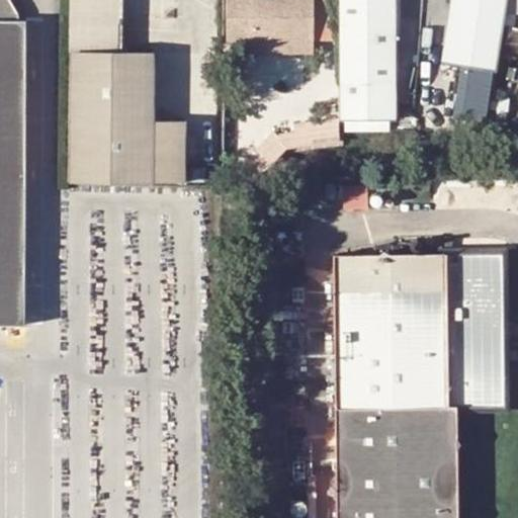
[(0,0),(0,323),(27,324),(24,22),(18,22),(17,13),(8,0),(0,0)]
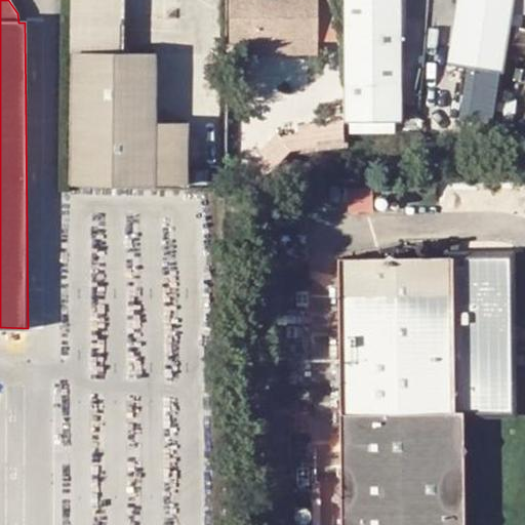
[(73,0),(73,56),(72,187),(187,187),(187,125),(157,125),(157,56),(124,57),(124,0),(73,0)]
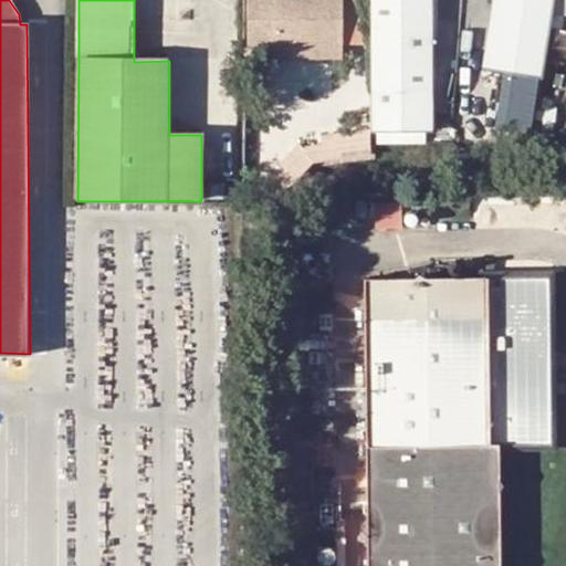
[(250,0),(250,44),(276,44),(344,45),(345,0),(250,0)]
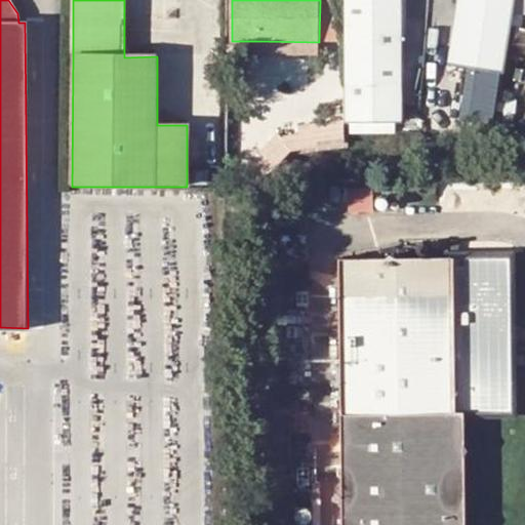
[(400,0),(345,0),(344,125),(400,126),(400,0)]
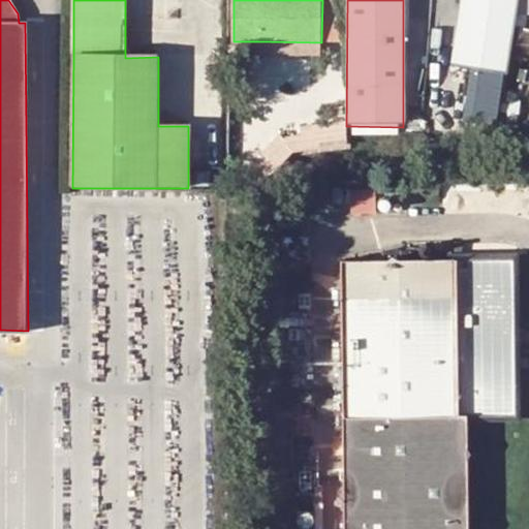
[(518,0),(462,0),(452,68),(506,78),(518,0)]
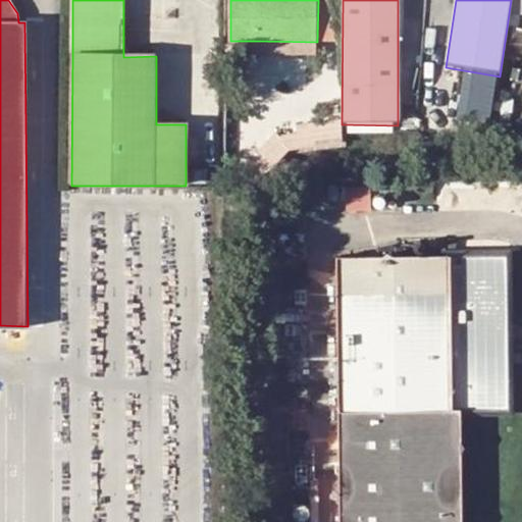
[(317,42),(255,41),(254,56),(318,57),(317,42)]
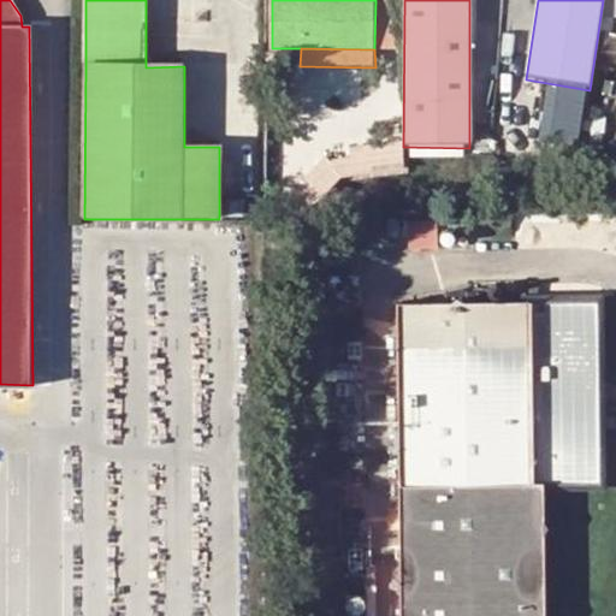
[(439,246),(439,218),(410,218),(410,246),(439,246)]
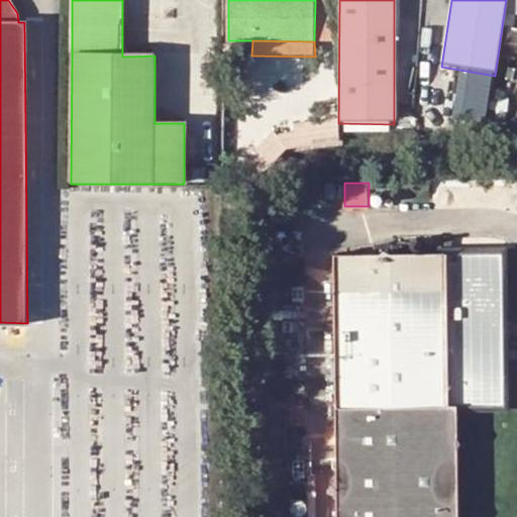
[(333,409),(456,408),(504,407),(501,252),(333,254),(333,409)]
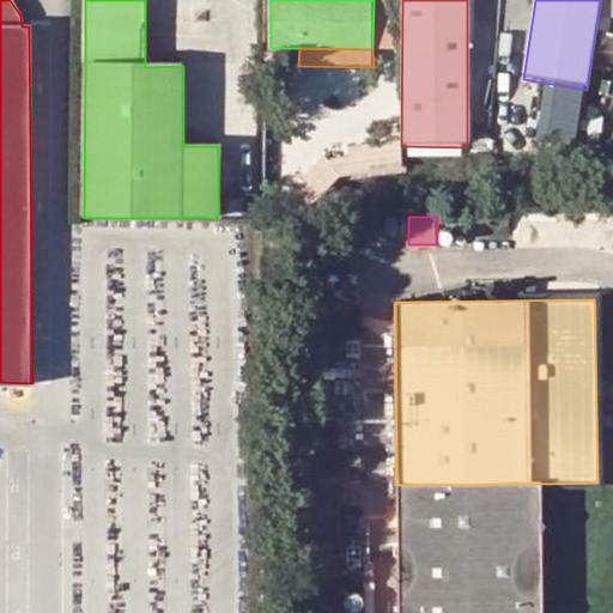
[(339,474),(339,505),(358,505),(358,474),(339,474)]
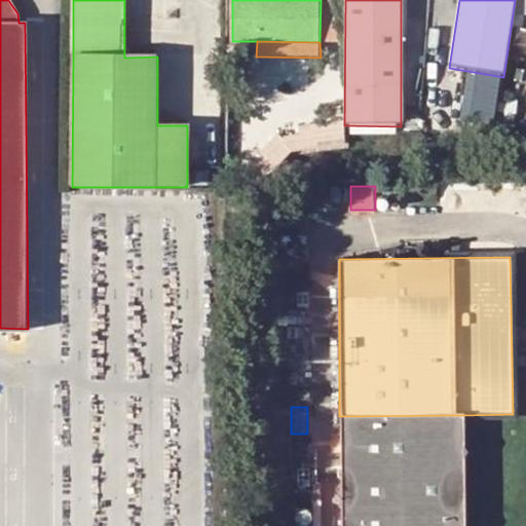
[(464,525),(464,415),(339,416),(340,525),(464,525)]
